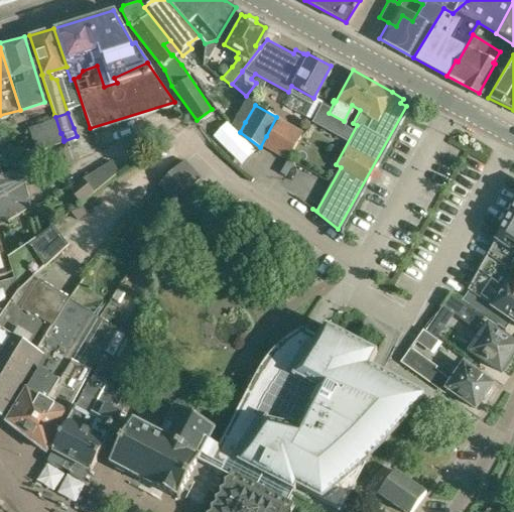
[(55,117),(54,115),(27,125),(35,149),(46,145),(50,157),(67,151),(62,139),(63,139),(61,133),(60,133),(55,117)]
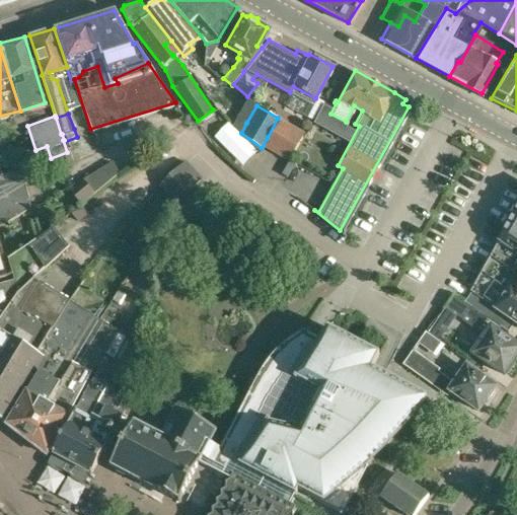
[(279,118),(268,137),(277,143),(274,148),(288,156),(302,131),(279,118)]
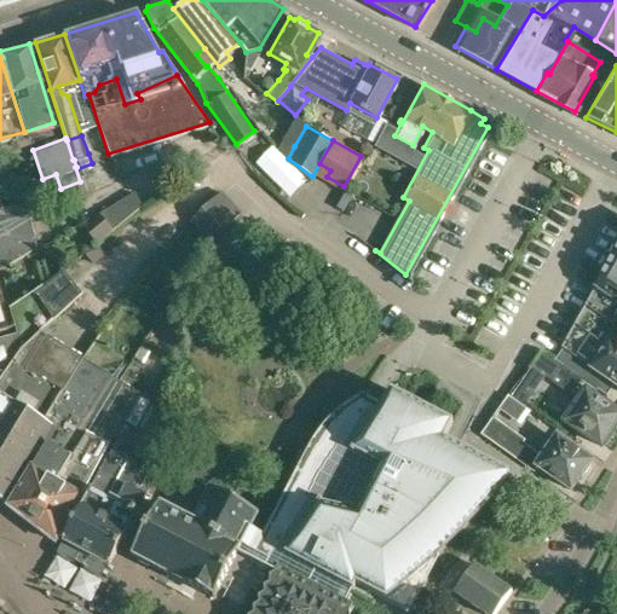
[(94,214),(82,225),(96,242),(109,231),(142,203),(134,191),(99,210),(94,214)]
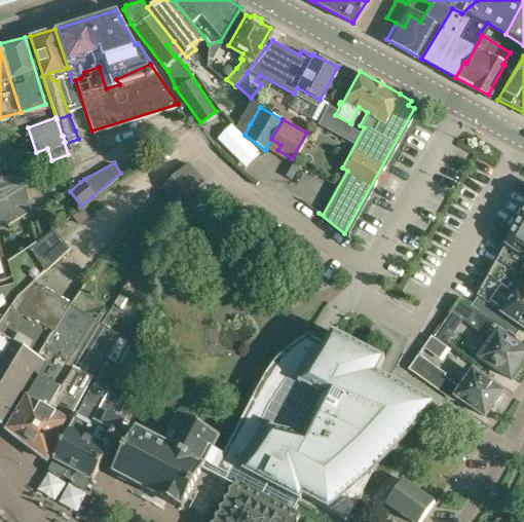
[(166,181),(161,186),(177,202),(182,197),(183,196),(201,179),(186,162),(167,181),(166,181)]
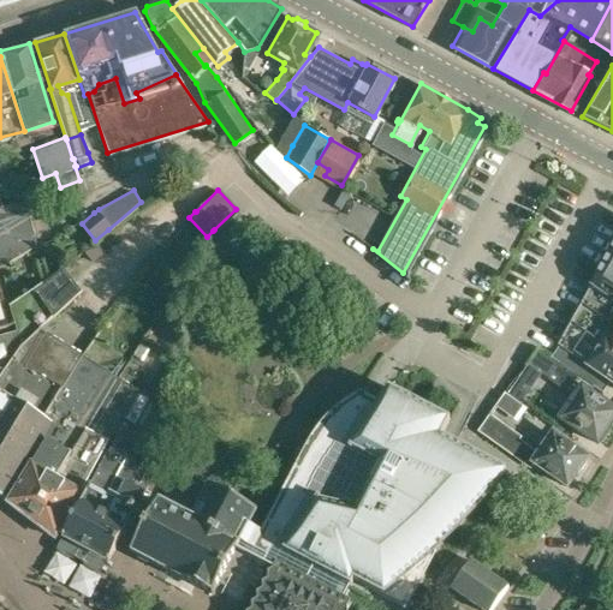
[(0,217),(17,213),(13,202),(0,204),(0,217)]
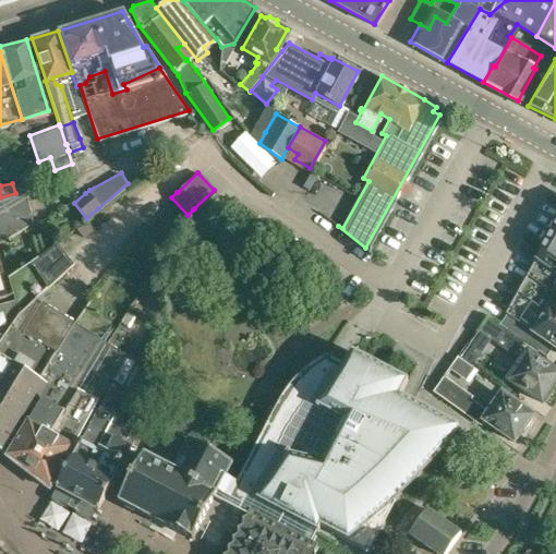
[(0,241),(33,223),(26,192),(0,200),(0,241)]
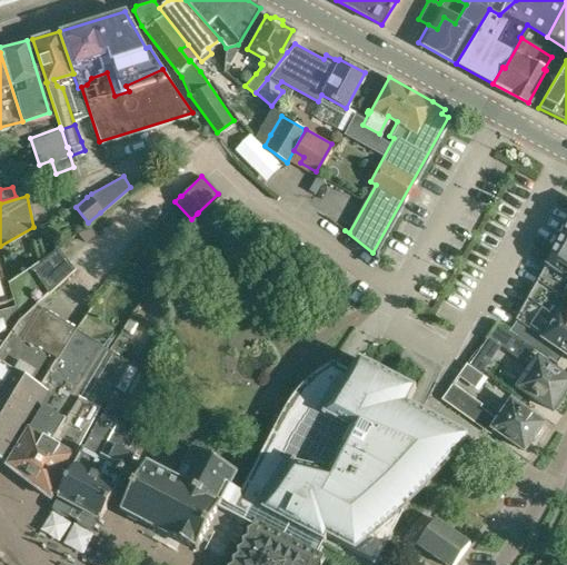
[(250,210),(235,231),(245,239),(261,218),(250,210)]
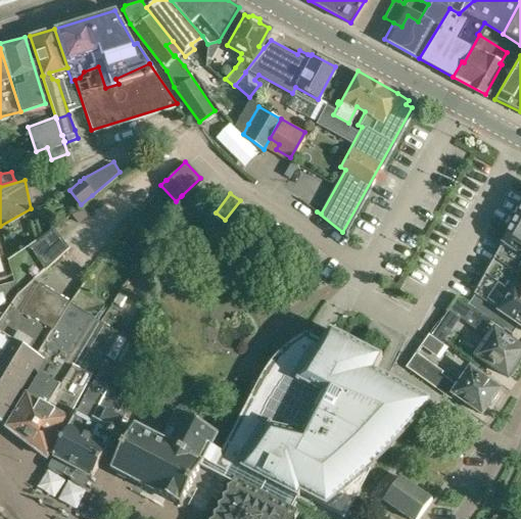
[(243,202),(234,215),(242,221),(251,209),(243,202)]
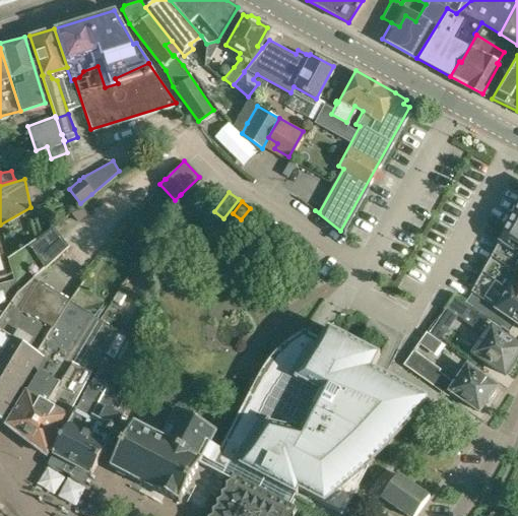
[(517,201),(516,205),(511,214),(507,222),(502,230),(498,237),(494,246),(490,251),(484,261),(479,270),(474,279),(469,288),(476,294),(517,321),(517,201)]
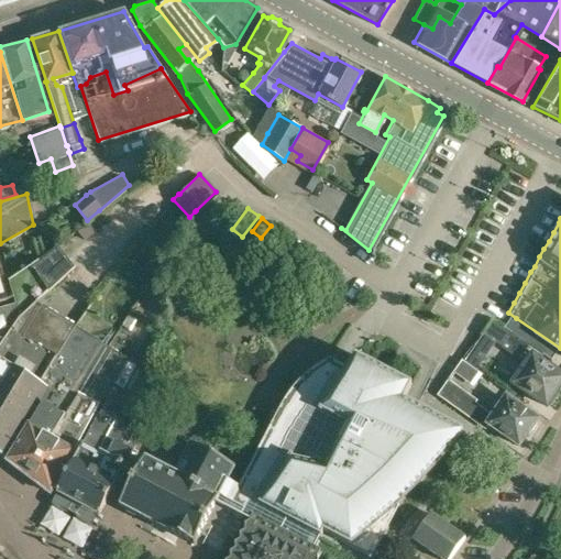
[(0,340),(13,324),(20,315),(32,300),(33,299),(69,264),(53,243),(29,263),(7,280),(10,296),(11,298),(12,303),(0,306),(0,340)]
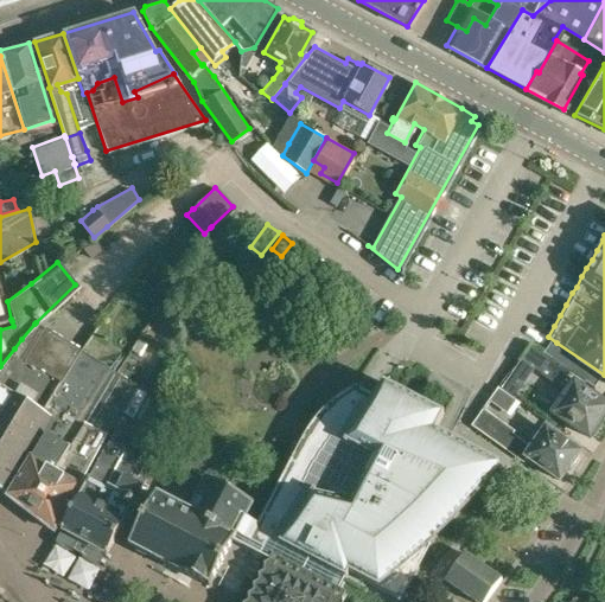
[(0,324),(12,321),(11,319),(7,320),(0,290),(0,324)]
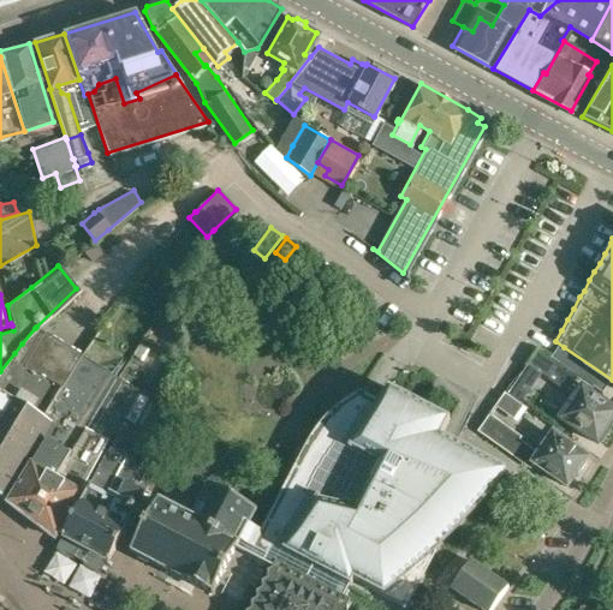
[(0,494),(3,496),(25,458),(33,446),(47,419),(48,419),(41,414),(67,374),(78,353),(36,327),(35,328),(22,344),(15,353),(0,371),(0,494)]
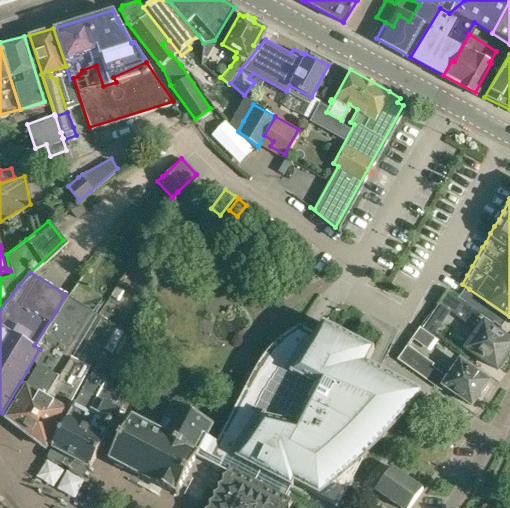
[(30,373),(5,415),(25,431),(36,412),(45,395),(67,359),(69,354),(95,312),(65,294),(56,311),(34,345),(40,349),(39,349),(27,371),(30,373)]
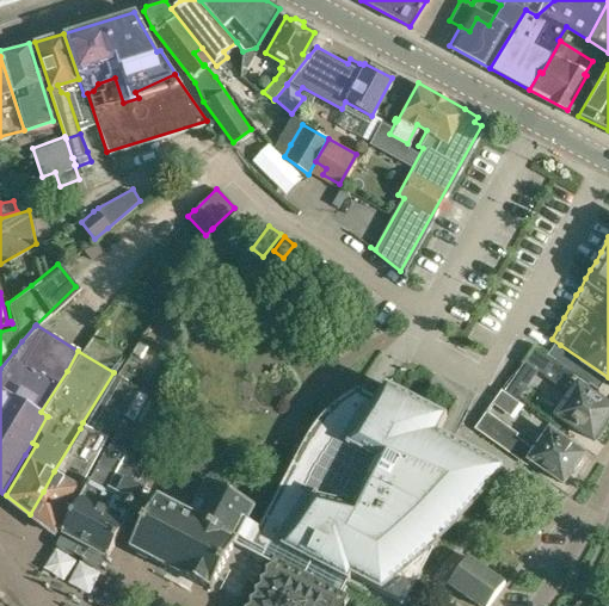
[(602,421),(608,409),(608,403),(583,387),(586,381),(553,357),(542,372),(570,390),(553,414),(571,426),(573,424),(591,436),(594,432),(597,434),(604,422),(602,421)]
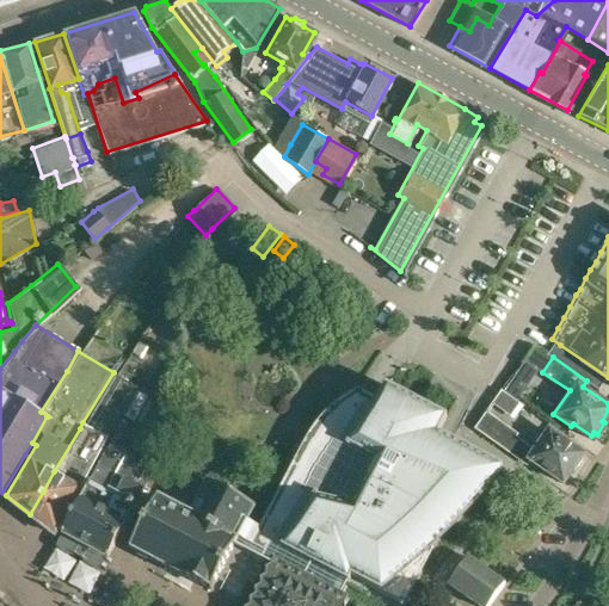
[(43,492),(30,514),(54,532),(55,529),(61,518),(68,505),(110,426),(114,428),(136,385),(114,371),(114,372),(82,422),(80,428),(54,471),(43,492)]
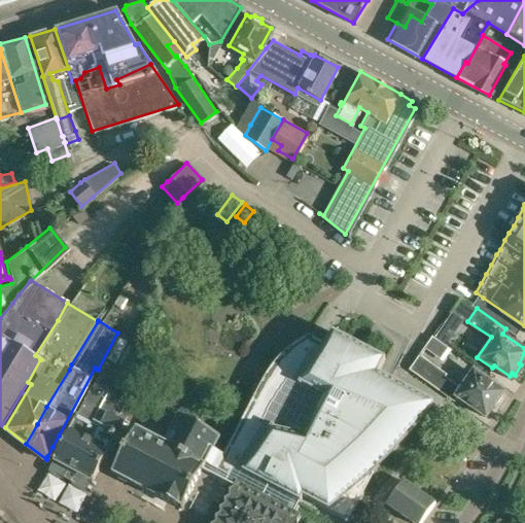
[(409,425),(426,404),(373,376),(376,371),(383,357),(330,329),(322,342),(306,334),(299,338),(291,343),(285,348),(279,353),(274,359),(269,365),(264,372),(260,379),(221,452),(210,446),(217,432),(178,412),(163,442),(133,426),(110,469),(180,506),(200,467),(233,484),(232,487),(226,488),(229,495),(222,497),(224,503),(217,506),(219,513),(213,515),(215,520),(208,522),(298,522),(296,519),(299,513),(292,510),(301,494),(313,500),(346,518),(371,469),(368,468),(390,447),(409,425)]
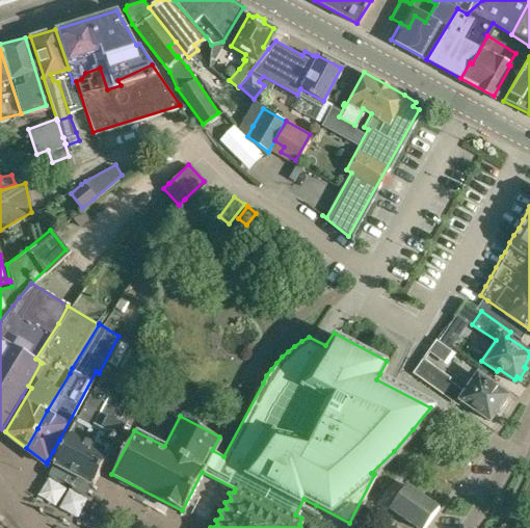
[(480,369),(477,373),(477,372),(465,390),(448,377),(449,375),(420,354),(409,370),(456,402),(460,397),(488,417),(497,405),(501,404),(505,398),(504,395),(505,393),(493,384),(496,379),(481,369),(480,369)]
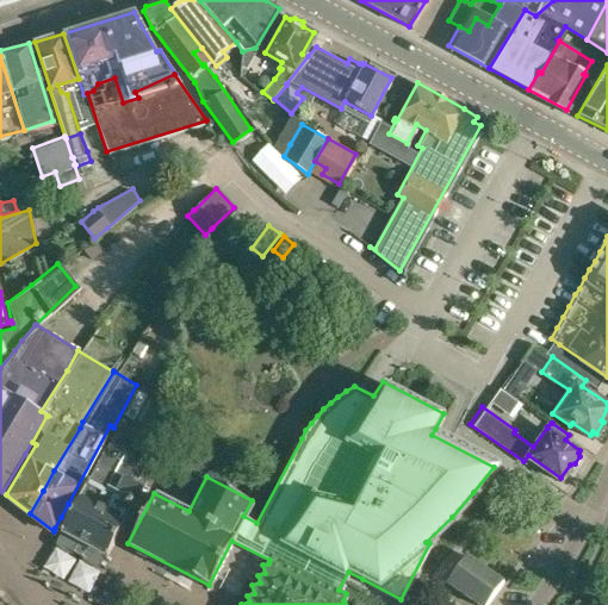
[(56,540),(55,542),(56,543),(57,544),(67,550),(69,550),(70,550),(72,548),(81,554),(81,555),(81,557),(82,559),(93,563),(94,565),(97,563),(98,562),(103,553),(105,554),(115,536),(143,481),(152,465),(163,441),(149,434),(138,455),(107,438),(87,478),(59,529),(61,530),(56,540)]
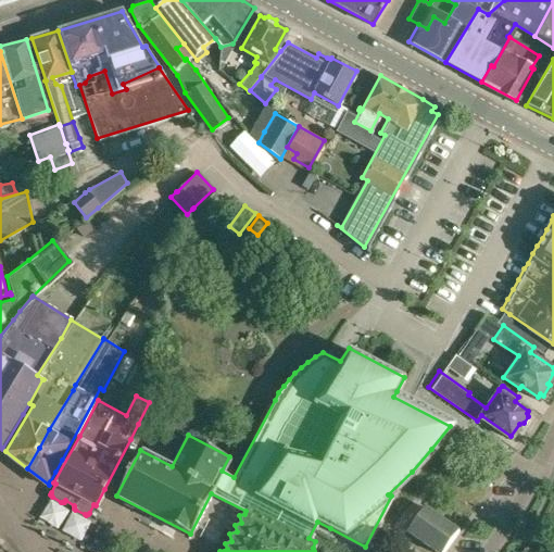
[(438,551),(439,551),(456,528),(424,504),(405,529),(438,551)]
